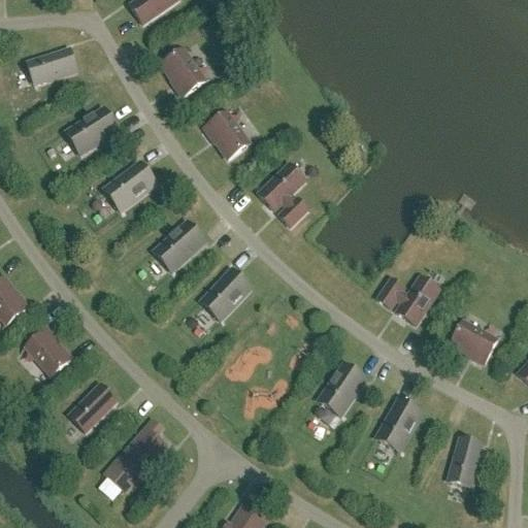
[(180,3),(177,0),(142,0),(130,9),(143,29),(180,3)]
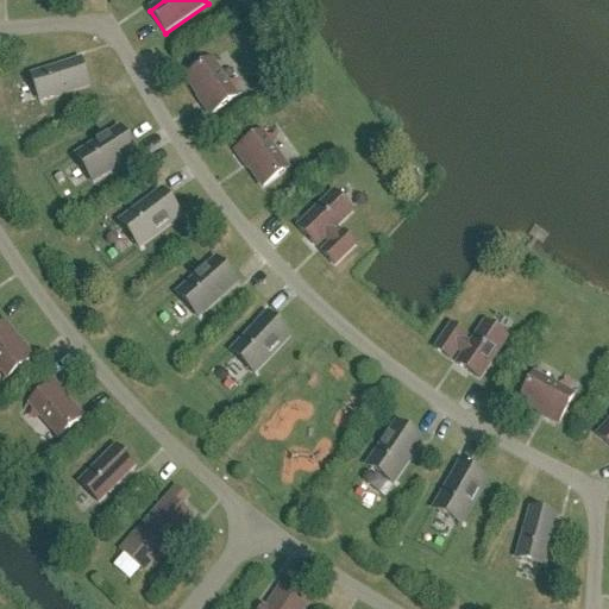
[(186,79),(212,117),(234,100),(221,81),(224,80),(211,61),(208,63),(186,79)]
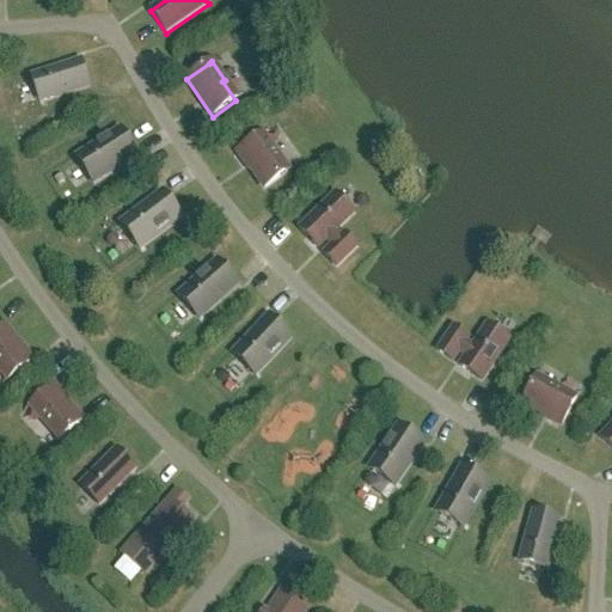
[(81,62),(31,78),(40,104),(90,89),(81,62)]
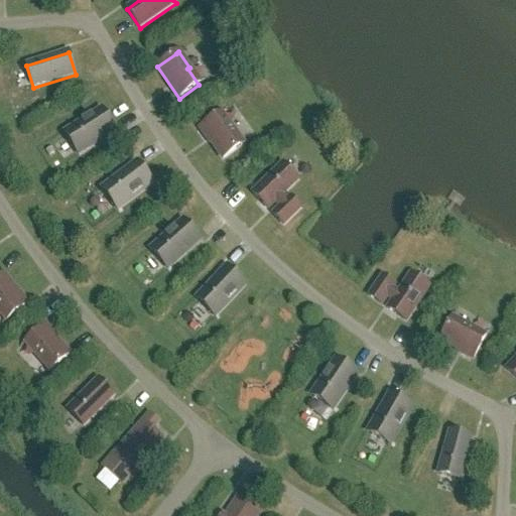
[(63,133),(79,156),(99,143),(97,140),(114,129),(101,110),(63,133)]
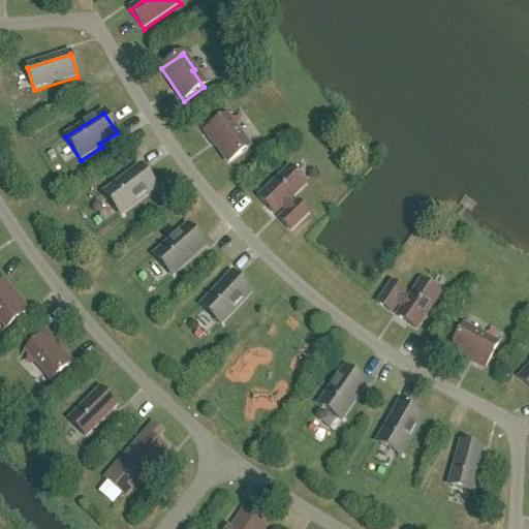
[(206,131),(228,164),(248,150),(250,149),(239,132),(237,134),(225,118),(206,131)]
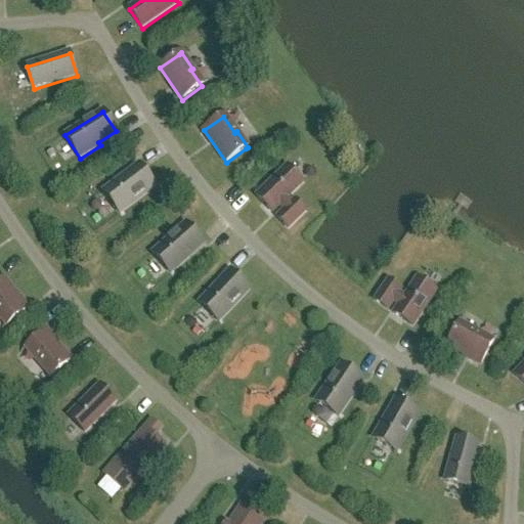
[(287,167),(256,197),(272,214),(279,207),(285,211),(277,218),(288,229),(306,213),(295,201),(291,205),(287,200),(303,184),(287,167)]
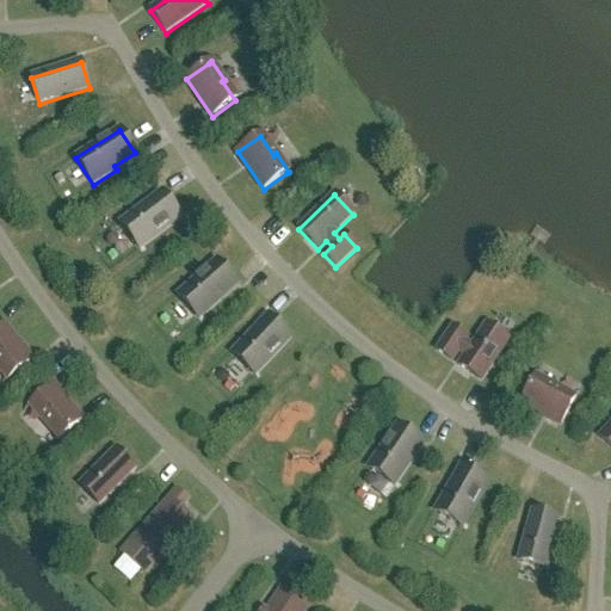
[(119,224),(140,250),(181,218),(165,197),(146,211),(143,207),(119,224)]
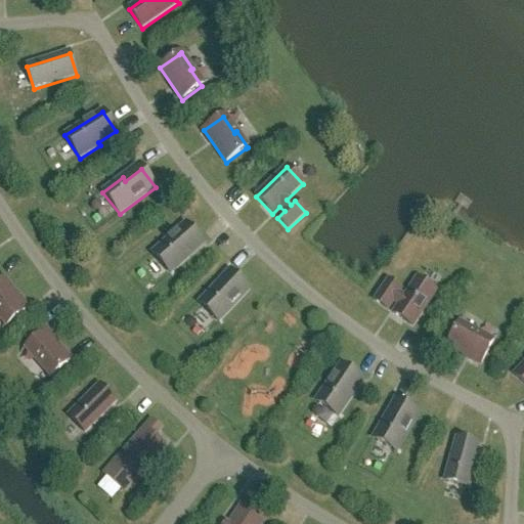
[(151,254),(170,274),(188,258),(186,255),(201,242),(185,224),(151,254)]
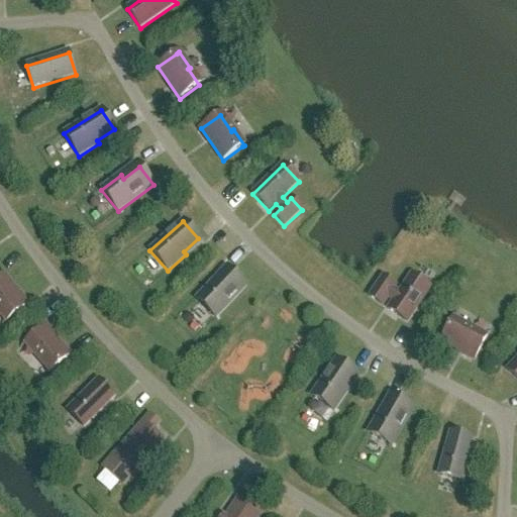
[(196,300),(215,319),(246,287),(229,271),(216,285),(213,283),(196,300)]
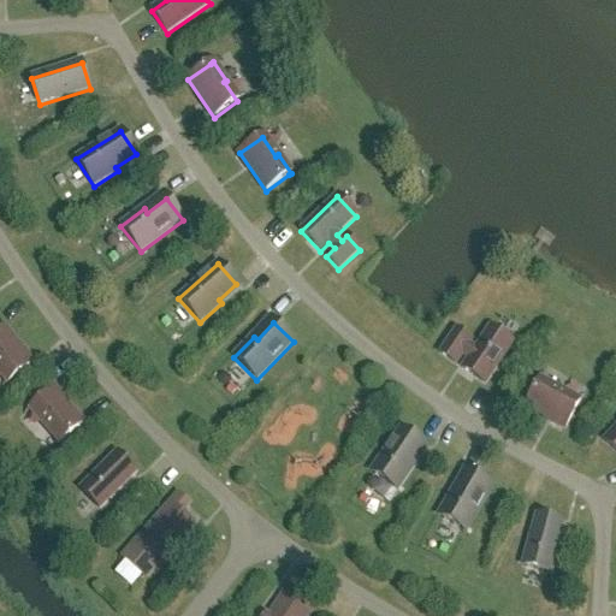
[(33,365),(4,329),(0,330),(0,368),(10,383),(33,365)]
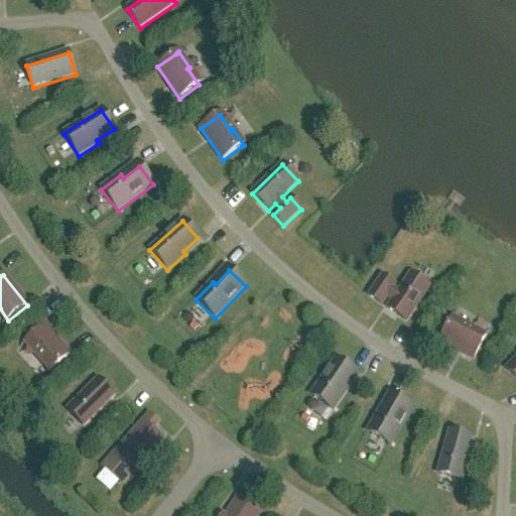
[(382,277),(369,297),(382,306),(387,297),(393,301),(387,309),(406,323),(429,287),(410,275),(398,293),(392,290),(395,286),(382,277)]
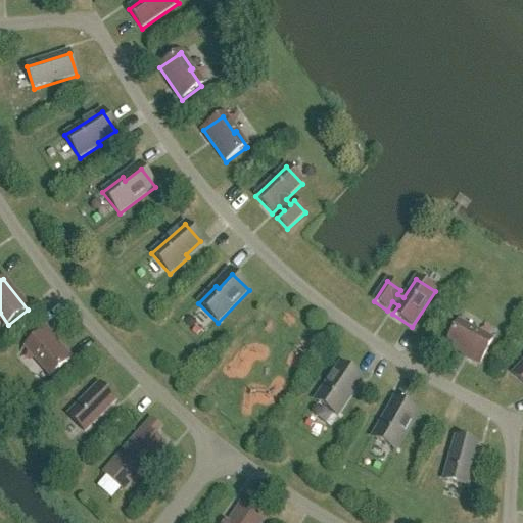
[(480,364),(491,343),(474,333),(475,331),(459,322),(457,325),(457,324),(445,345),(480,364)]
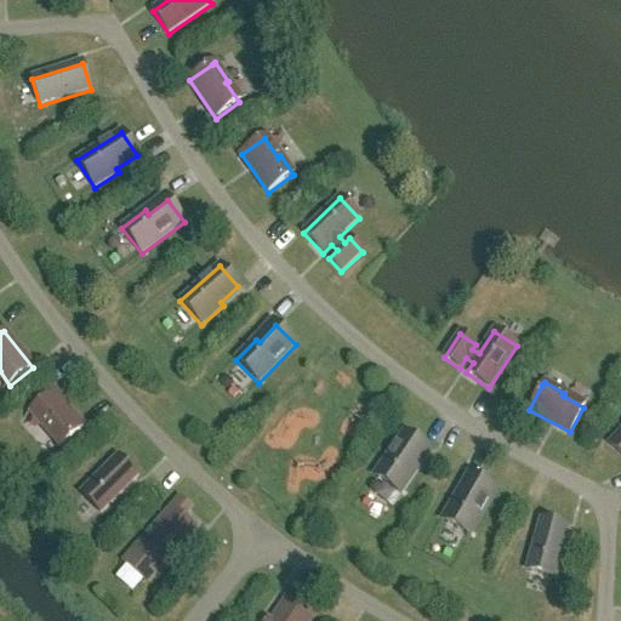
[(84,428),(53,393),(32,411),(47,429),(45,432),(61,449),(62,446),(63,446),(84,428)]
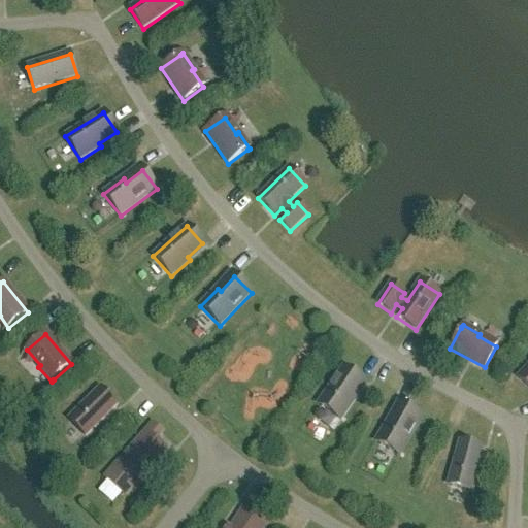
[(527,366),(518,380),(527,388),(527,366)]
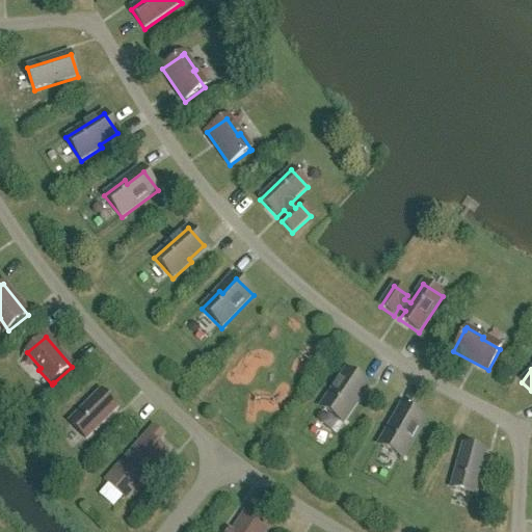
[(320,408),(343,424),(357,404),(353,401),(366,384),(346,371),(320,408)]
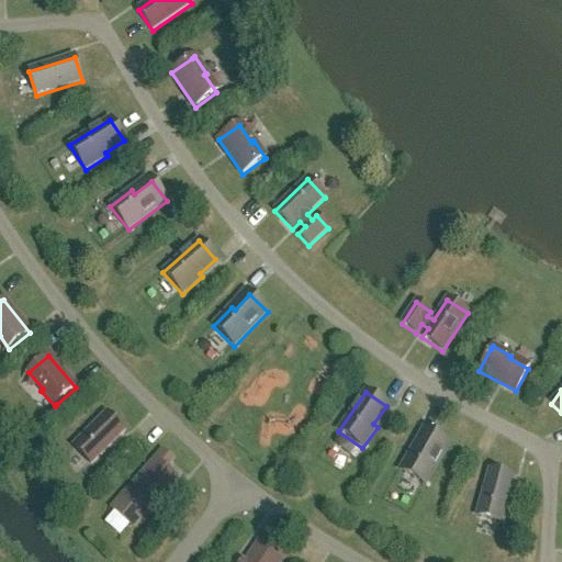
[(124,431),(107,414),(72,448),(90,465),(124,431)]
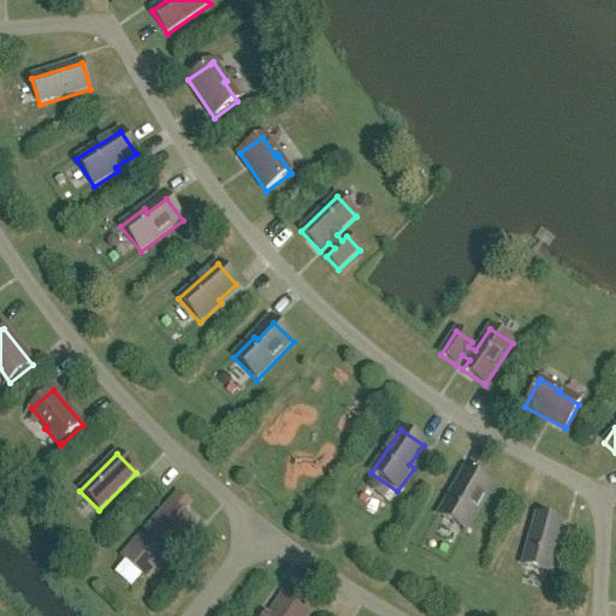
[(438,517),(466,533),(492,487),(468,474),(456,495),(452,492),(438,517)]
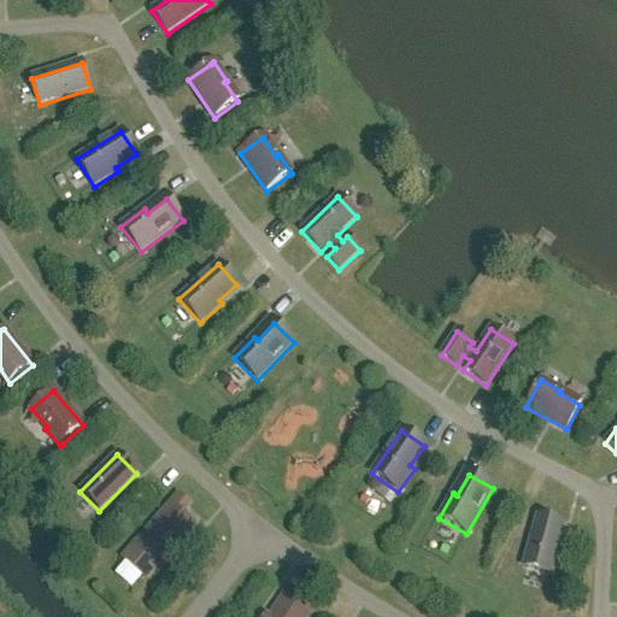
[(180,497),(178,497),(122,559),(123,560),(125,558),(147,577),(146,580),(146,581),(174,550),(177,552),(183,545),(180,542),(194,527),(182,516),(191,506),(180,498),(180,497)]
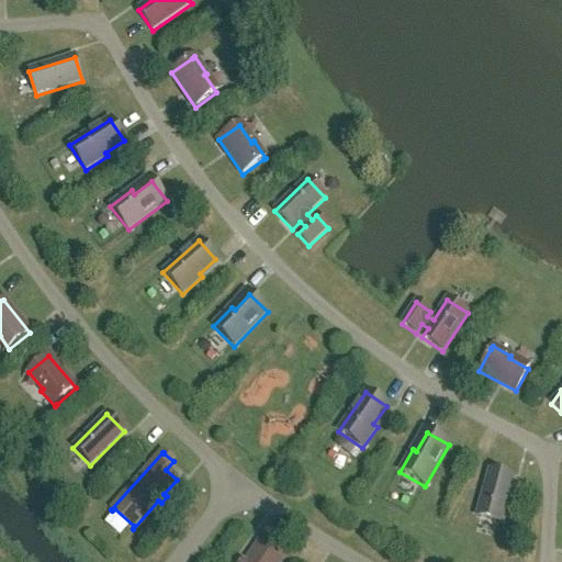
[(476,517),(501,524),(514,478),(490,471),(476,517)]
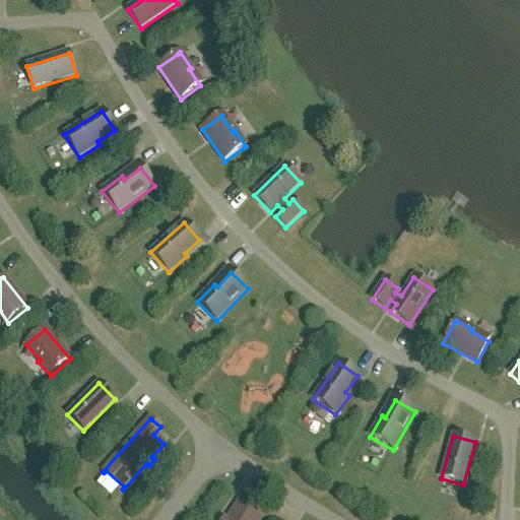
[(260,519),(262,518),(240,503),(229,517),(226,516),(223,519),(260,519)]
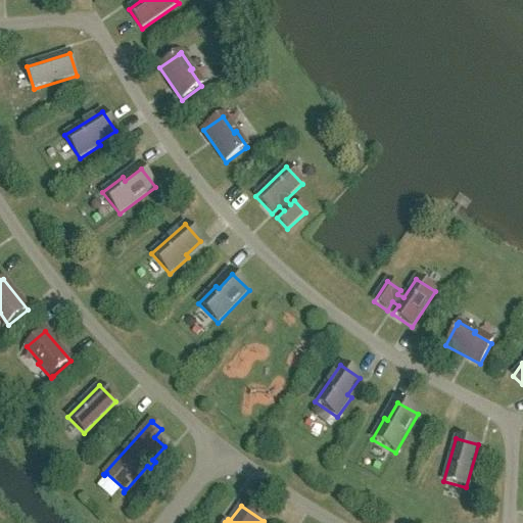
All buildings are outlined.
